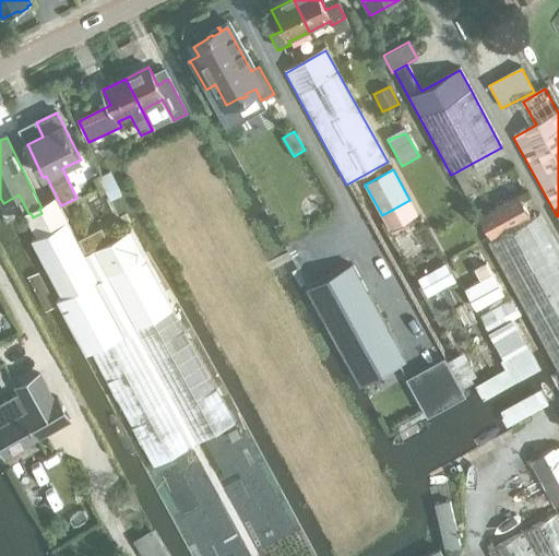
[(491,238),(531,216),(519,196),(479,217),(491,238)]
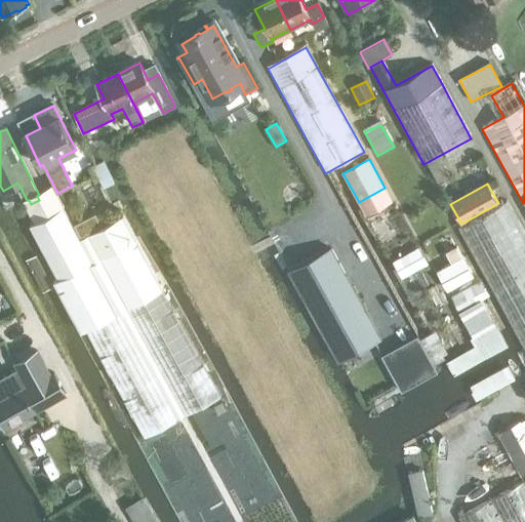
[(458,230),(524,351),(524,235),(507,203),(458,230)]
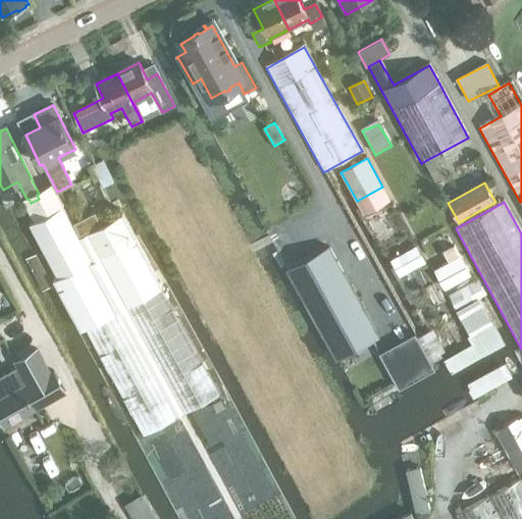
[(136,240),(122,215),(77,239),(61,208),(30,225),(59,279),(91,262),(92,263),(136,240)]
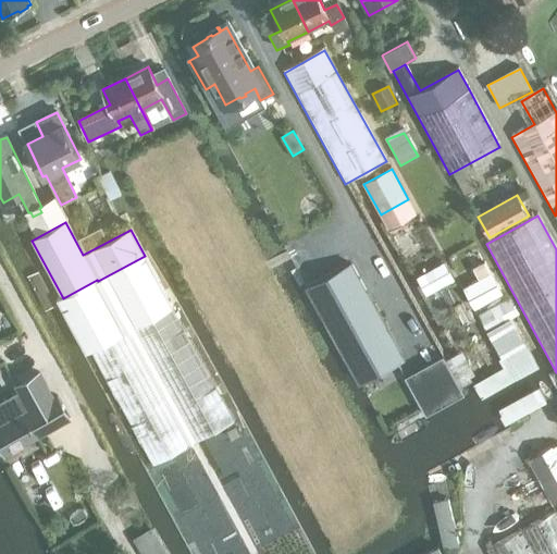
[(101,228),(78,238),(86,254),(108,241),(101,228)]
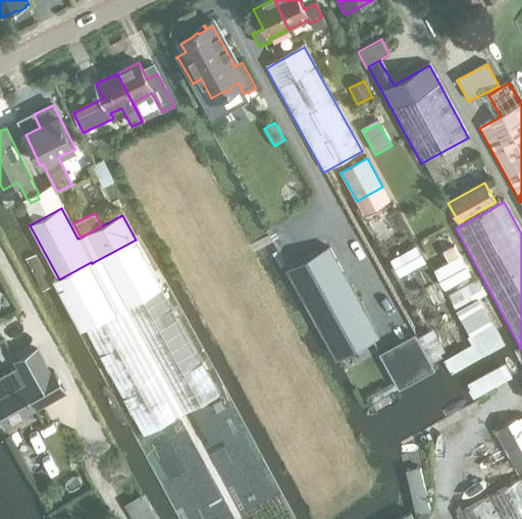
[(453,247),(442,253),(449,263),(459,257),(453,247)]
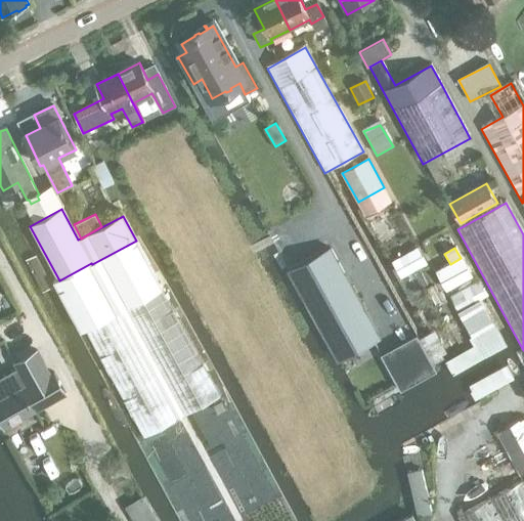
[(418,249),(392,262),(400,277),(426,265),(418,249)]
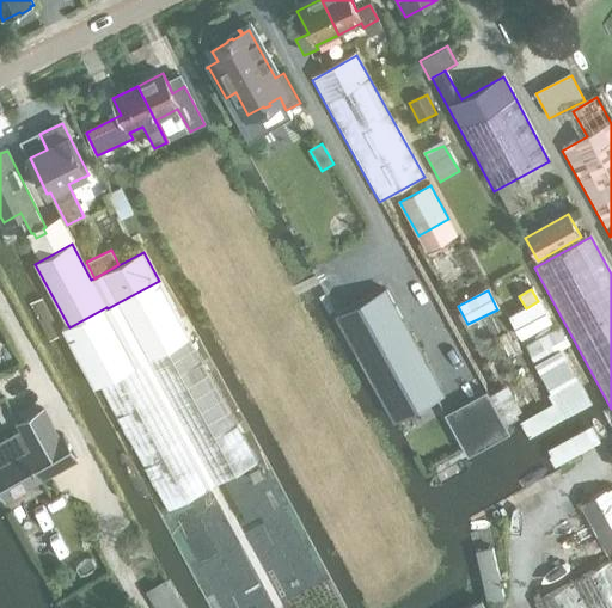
[(444,395),(386,292),(337,318),(336,319),(393,421),(395,423),(444,395)]
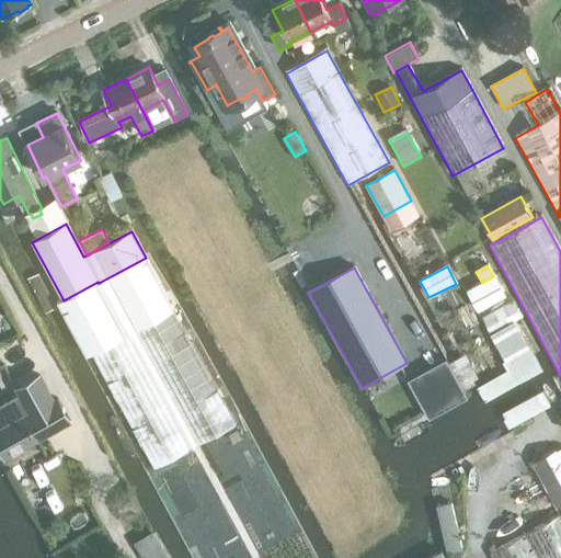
[(482,283),(467,292),(478,312),(506,297),(494,276),(493,276),(482,283)]
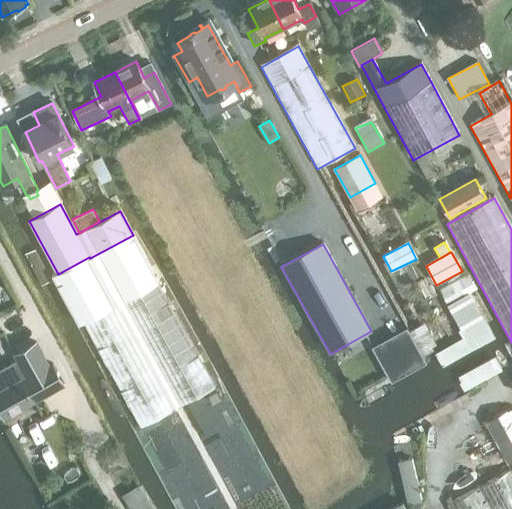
[(122,302),(153,285),(148,275),(116,291),(122,302)]
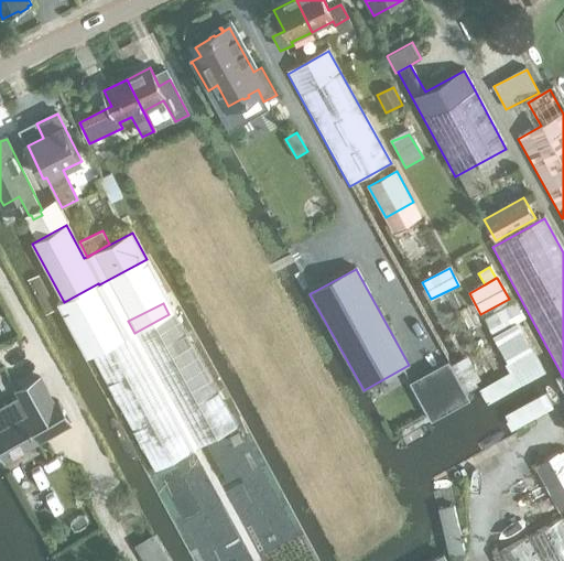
[(198,449),(237,428),(173,312),(134,333),(198,449)]
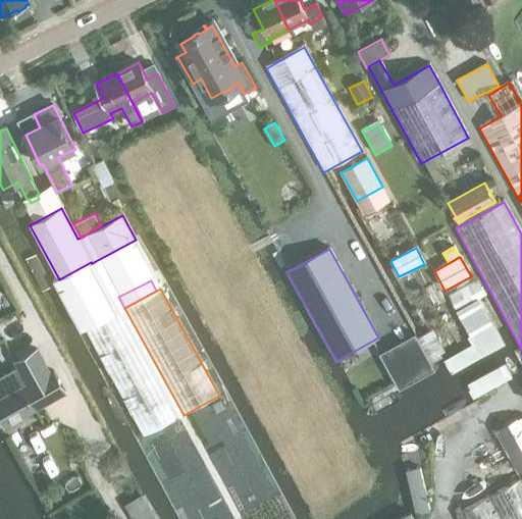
[(478,301),(456,312),(460,321),(469,336),(491,324),(483,309),(478,301)]
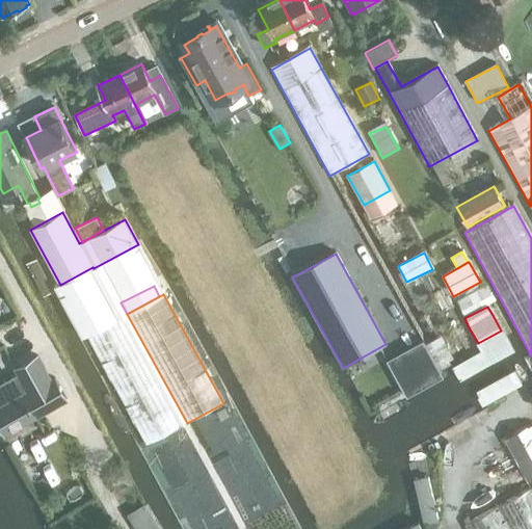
[(187,423),(127,314),(86,336),(147,445),(187,423)]
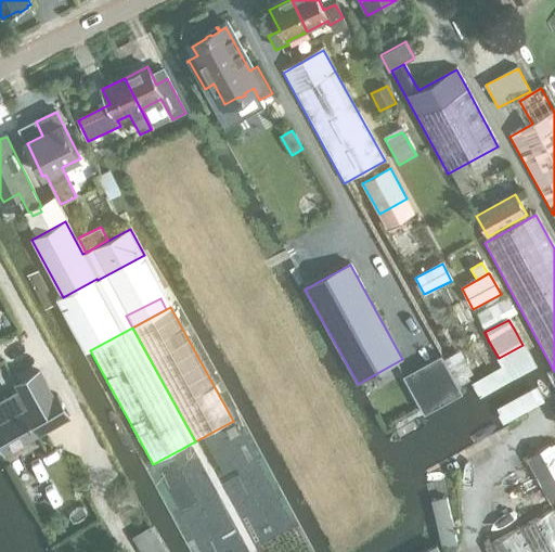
[(424,415),(463,395),(441,356),(427,363),(403,377),(423,413),(424,415)]
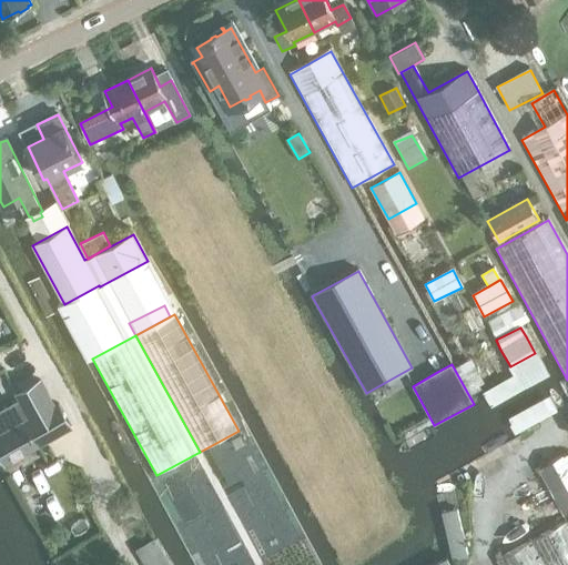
[(19,427),(0,437),(0,455),(6,465),(31,451),(71,429),(61,411),(58,405),(54,407),(40,382),(19,394),(17,395),(20,401),(31,421),(19,427)]
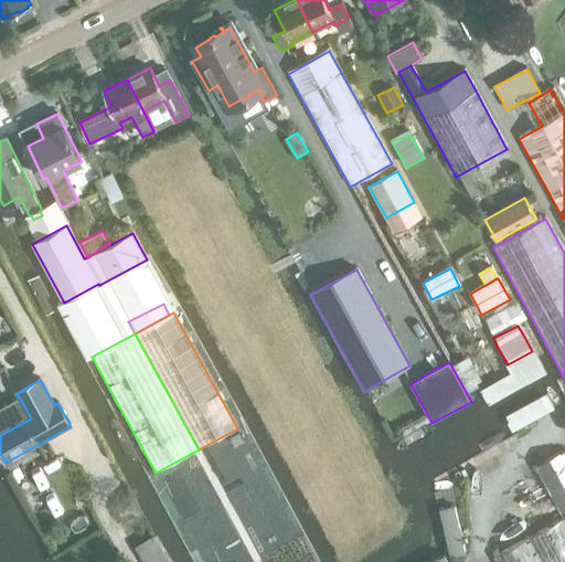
[(564,454),(564,453),(535,469),(561,513),(564,510),(564,454)]
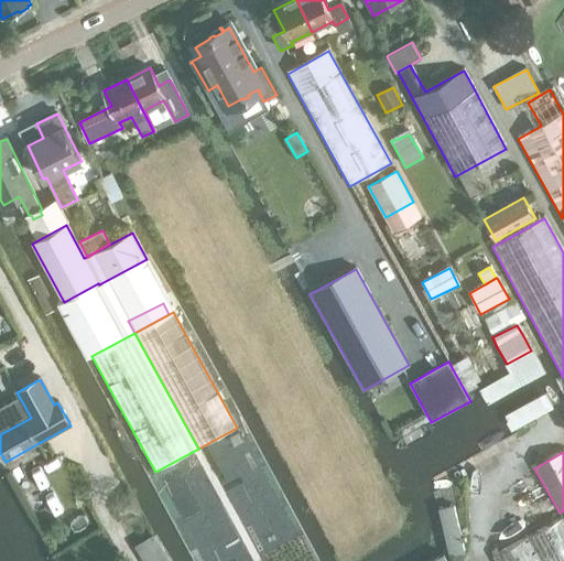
[(454,507),(438,510),(449,558),(465,553),(454,507)]
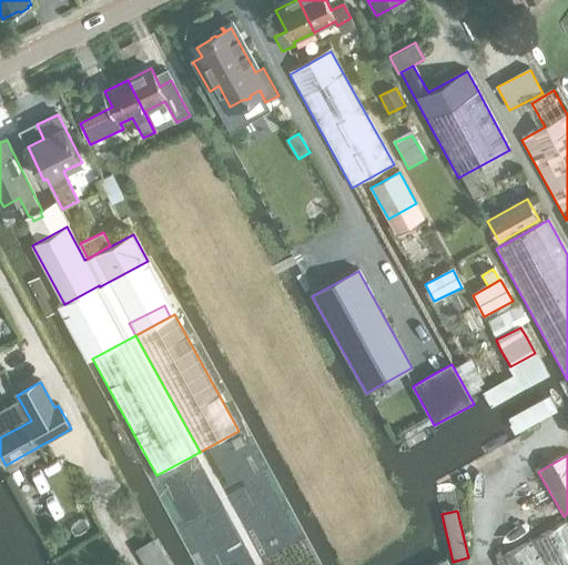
[(567,564),(567,522),(496,563),(497,564),(567,564)]
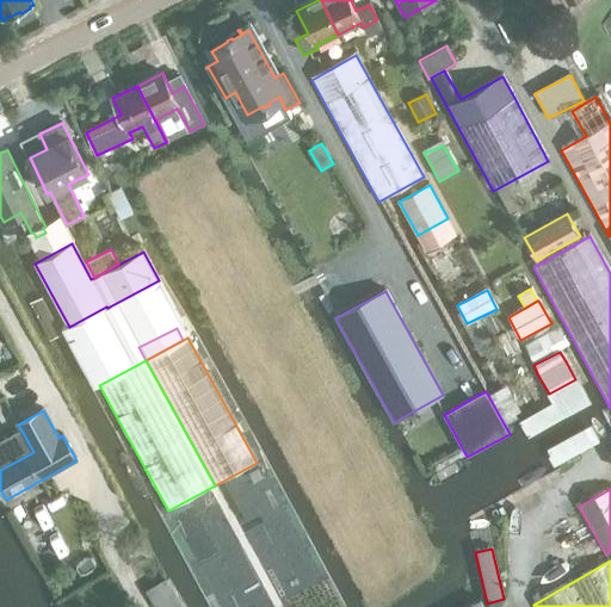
[(183,606),(173,588),(152,600),(155,606),(183,606)]
